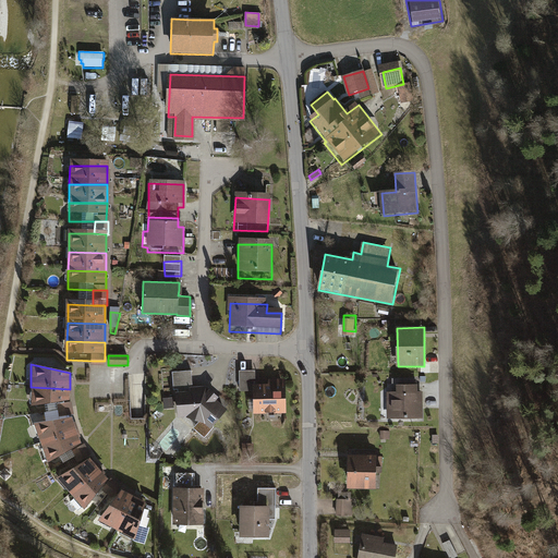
[(253,385),(256,385),(256,370),(239,370),(240,391),(254,391),(253,385)]
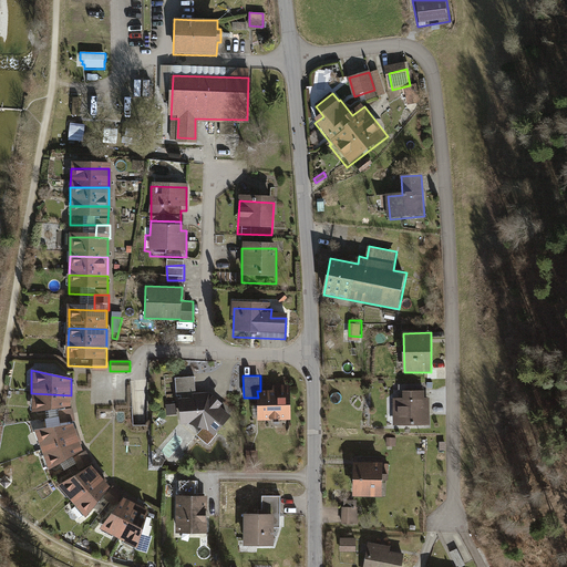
[(195,377),(175,378),(176,397),(193,395),(196,395),(196,394),(195,377)]
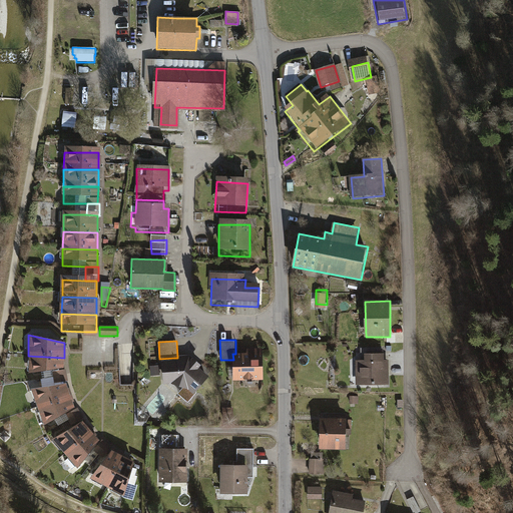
[(232,354),(233,360),(233,381),(264,380),(264,349),(246,349),(247,354),(235,354),(232,354)]
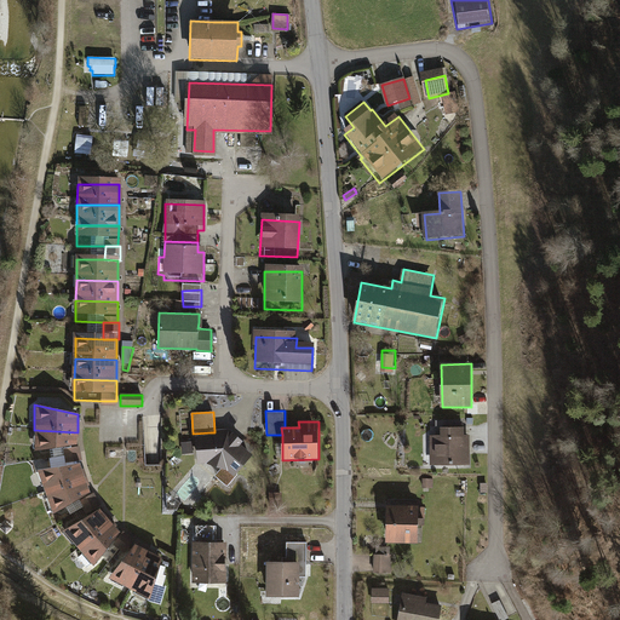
[(438,440),(430,441),(430,474),(470,472),(470,440),(464,440),(464,429),(438,429),(438,440)]
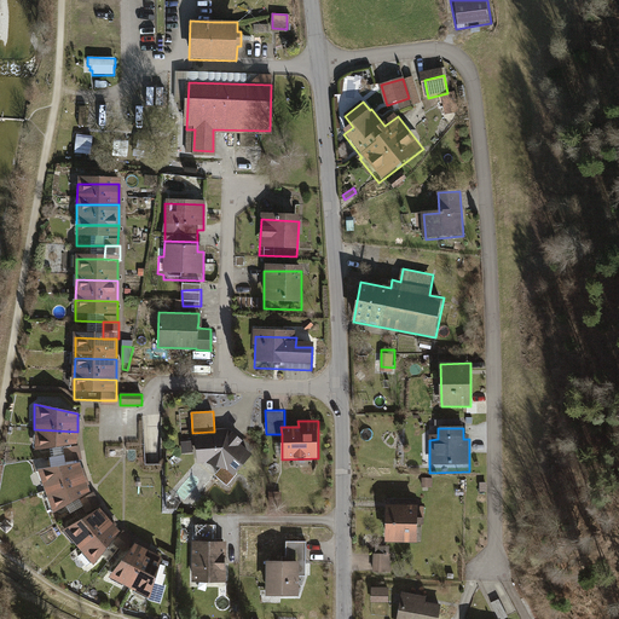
[(77,438),(77,432),(34,429),(34,451),(61,450),(76,450),(77,438)]
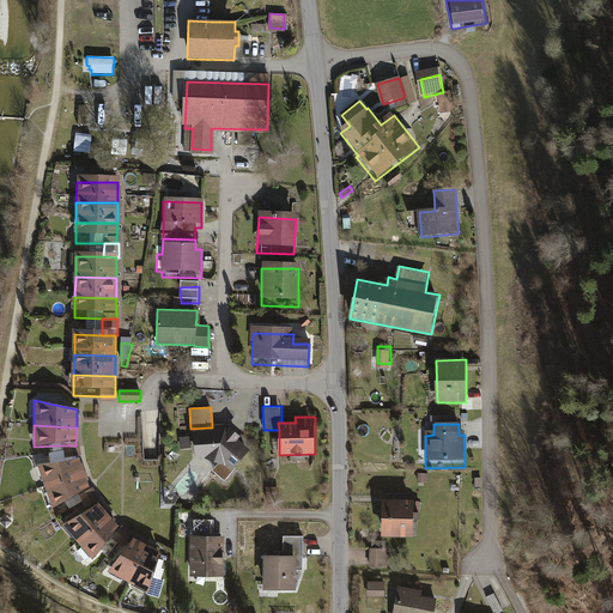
[(210,431),(193,432),(195,460),(204,460),(208,465),(207,466),(225,481),(250,450),(238,441),(241,437),(228,425),(212,426),(212,428),(208,428),(210,431)]
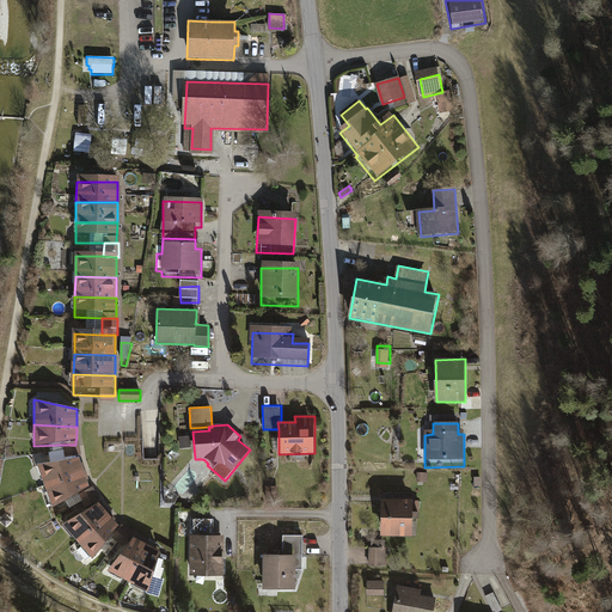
[(179,438),(179,450),(191,448),(190,436),(179,438)]
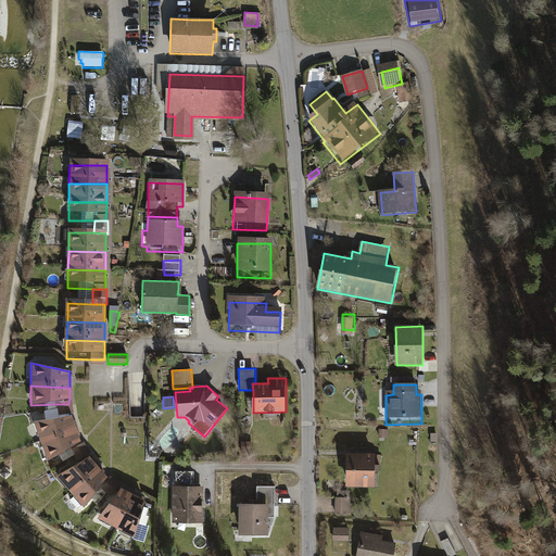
[(57,417),(70,415),(72,415),(72,404),(68,404),(54,404),(57,417)]
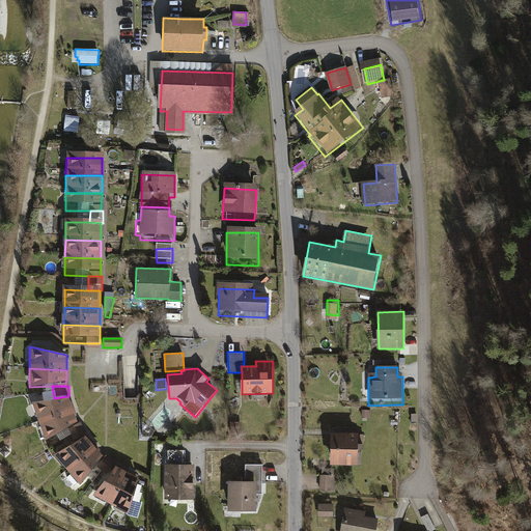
[(31,403),(37,424),(71,410),(68,402),(66,396),(54,398),(31,403)]
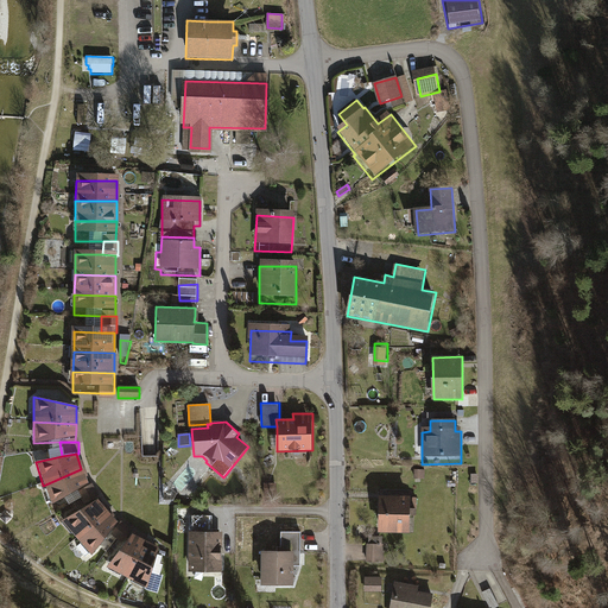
[(84,477),(81,469),(43,486),(52,508),(76,493),(88,486),(84,477)]
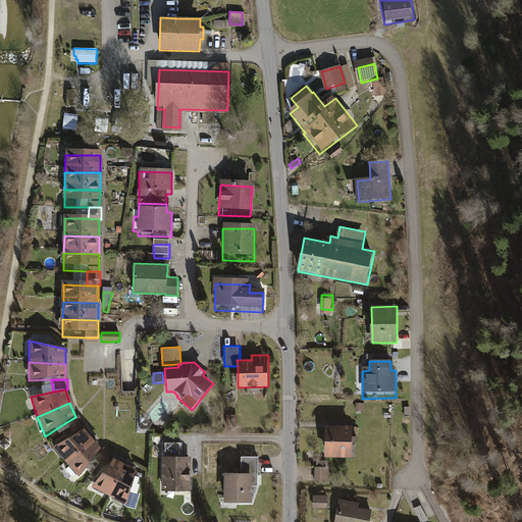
[(365,406),(356,407),(357,415),(365,415),(365,406)]
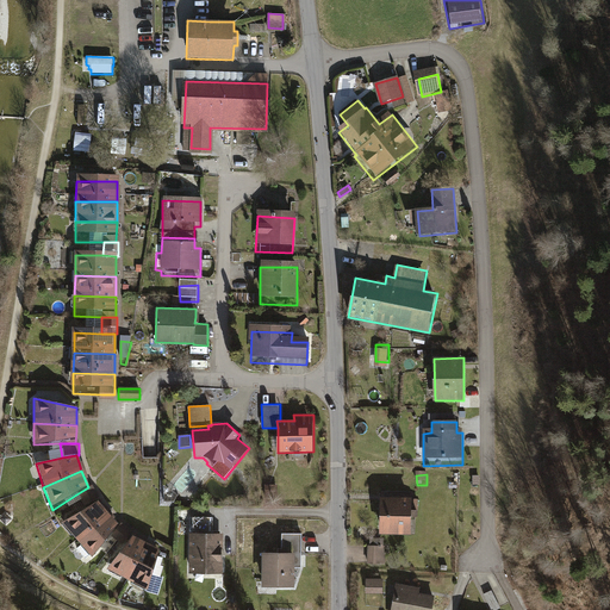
[(85,509),(97,502),(100,499),(92,485),(88,487),(76,495),(85,509)]
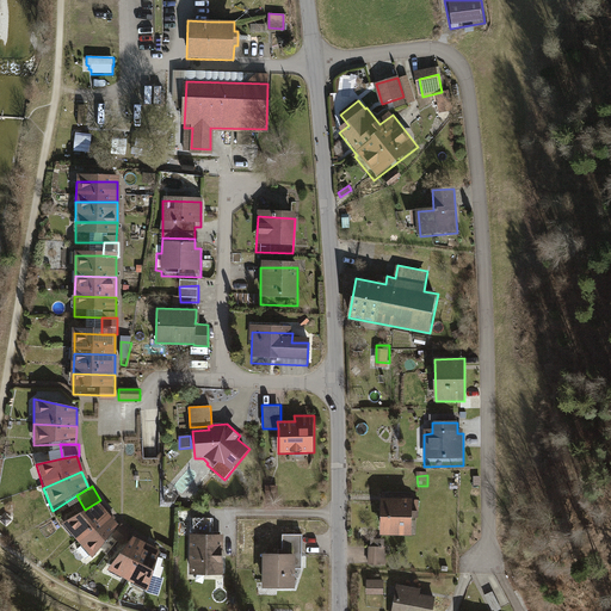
[(418,501),(382,500),(381,535),(418,535),(418,501)]
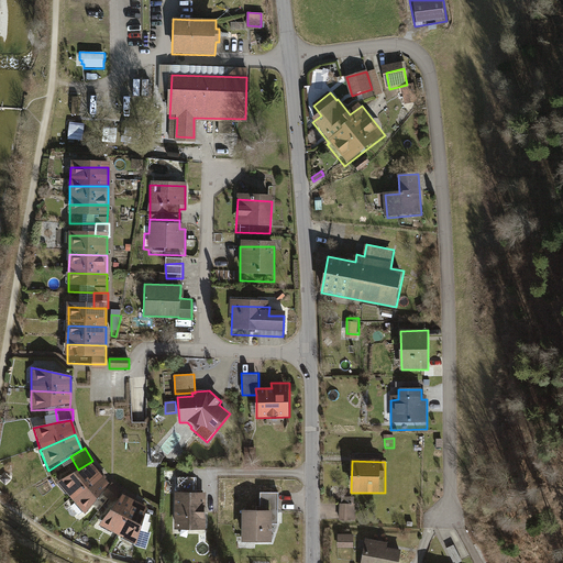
[(58,483),(72,500),(100,474),(96,470),(89,463),(78,470),(58,483)]
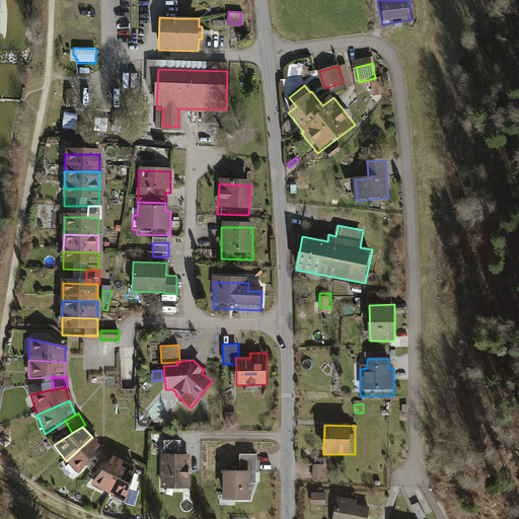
[(96,442),(92,437),(66,461),(78,475),(94,456),(100,447),(96,442)]
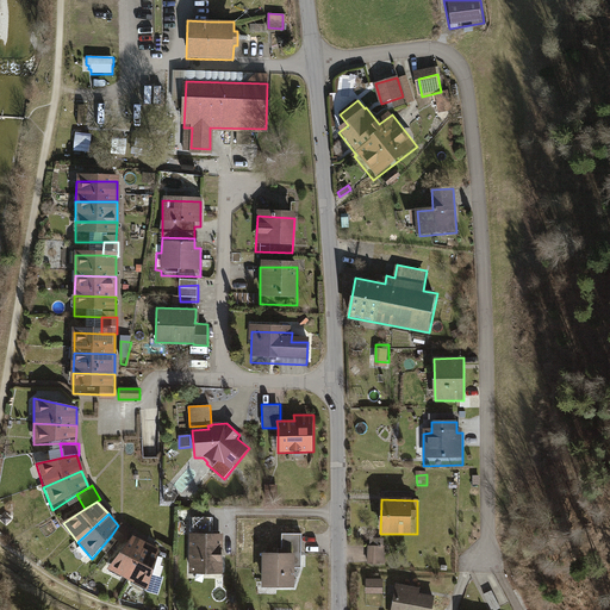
[(188,539),(188,579),(223,579),(224,539),(212,539),(213,521),(193,521),(193,539),(188,539)]
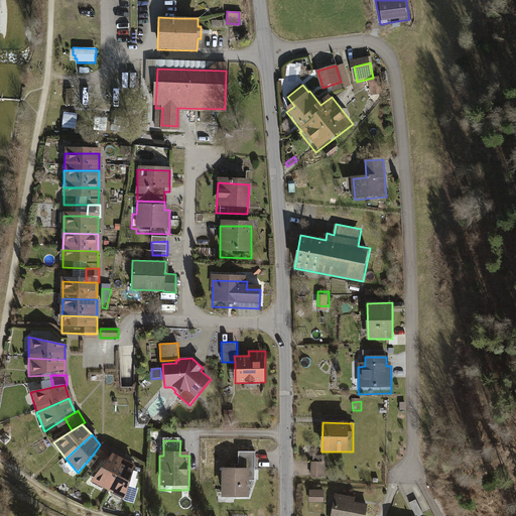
[(94,454),(105,463),(112,453),(114,450),(102,442),(100,444),(94,454)]
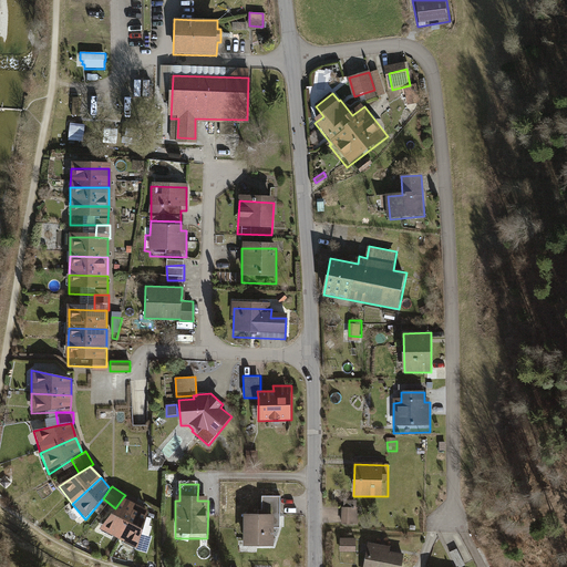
[(99,529),(120,540),(137,505),(131,502),(123,497),(115,508),(99,529)]
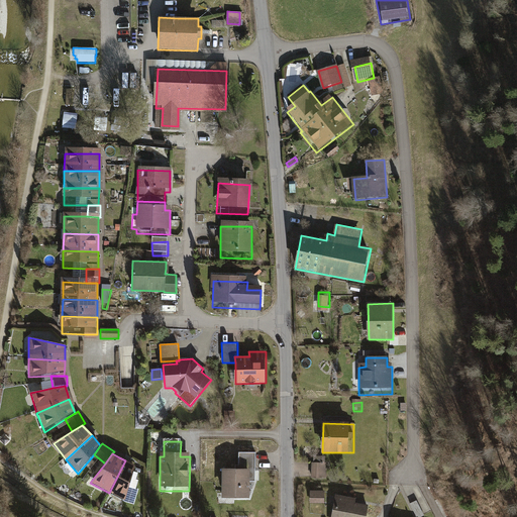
[(222,502),(248,503),(248,485),(260,485),(261,473),(255,473),(255,455),(240,455),(239,472),(222,472),(222,502)]
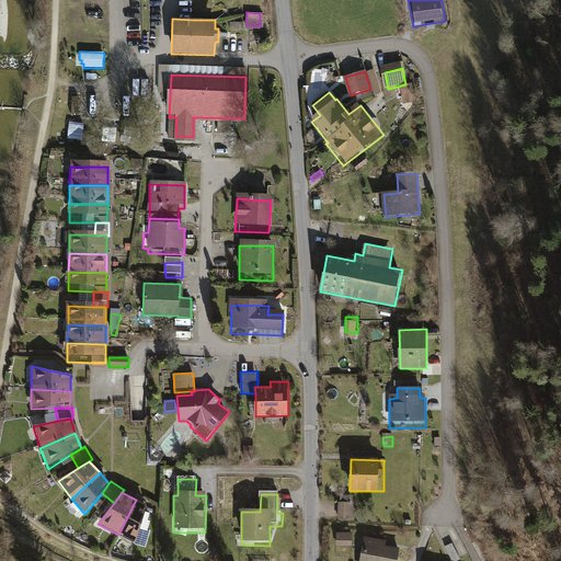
[(141,503),(136,500),(118,535),(138,546),(149,507),(141,503)]
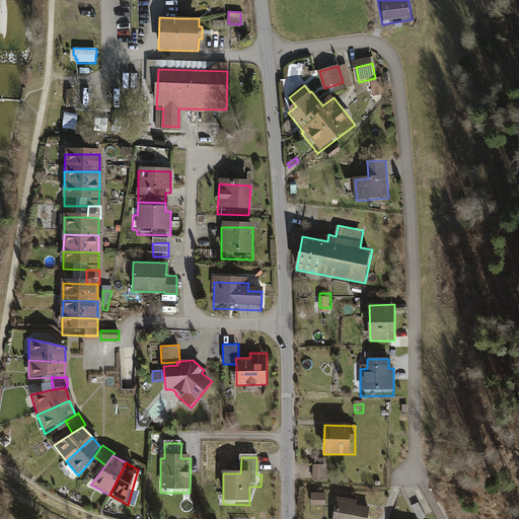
[(327,465),(312,465),(312,482),(327,482),(327,465)]
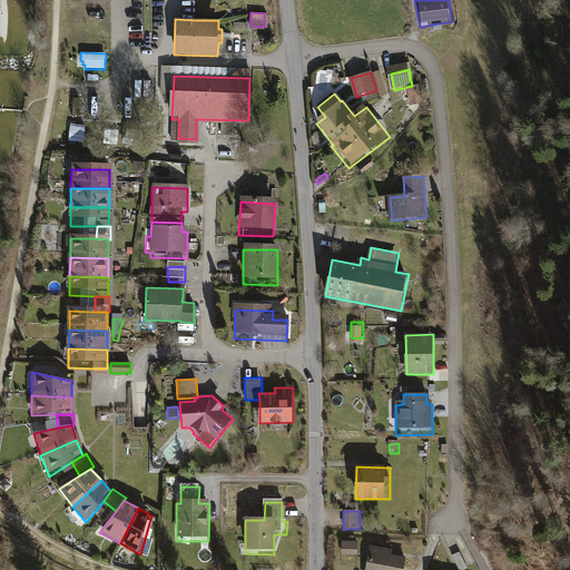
[(359,556),(359,541),(343,540),(343,554),(359,556)]
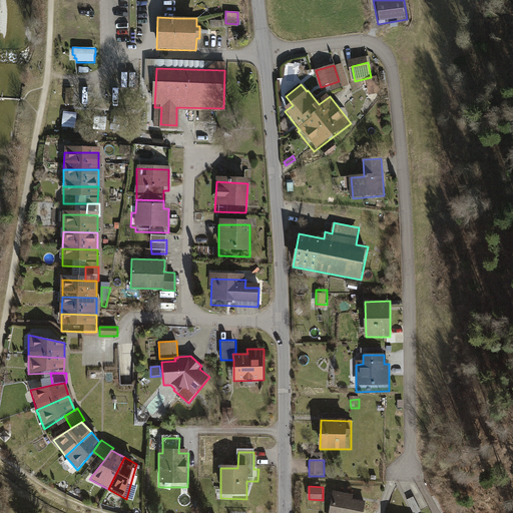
[(354,495),(333,492),(329,512),(363,512),(366,502),(353,500),(354,495)]
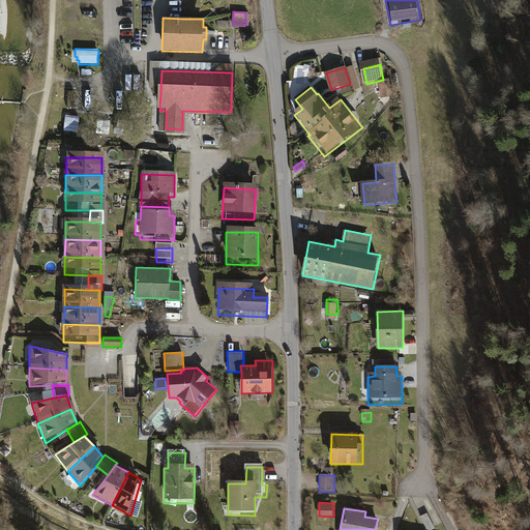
[(420,517),(427,529),(431,529),(435,528),(428,513),(420,517)]
